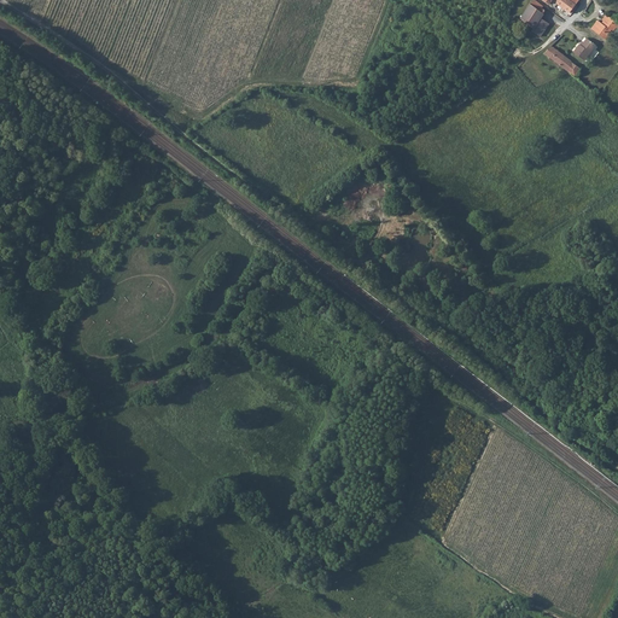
[(546,29),(537,23),(541,18),(543,13),(542,13),(544,11),(542,9),(543,6),(534,0),(532,0),(520,19),(534,28),(531,31),(541,36),(546,29)]
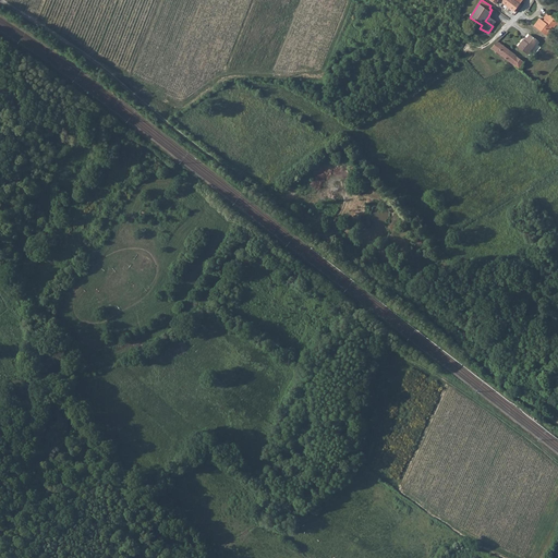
[(488,0),(495,5),(498,0),(516,13),(521,7),(519,4),(520,3),(514,0),(488,0)]
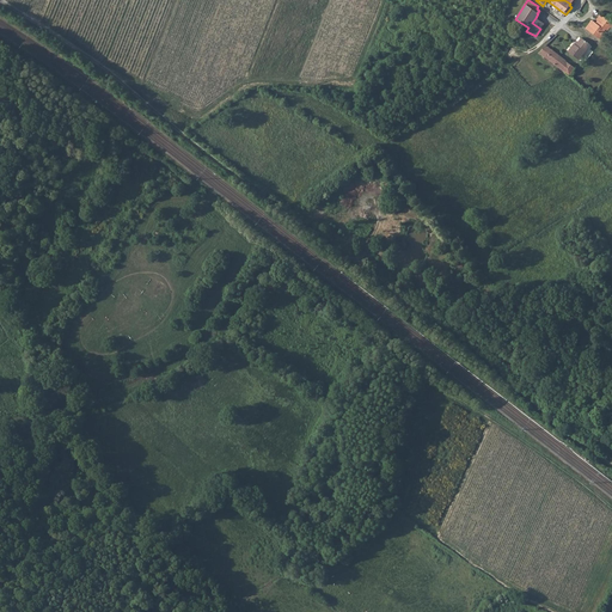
[(592,20),(586,29),(601,41),(605,36),(603,34),(605,30),(606,31),(610,28),(611,28),(611,25),(611,23),(600,14),(597,19),(600,22),(598,24),(592,20)]
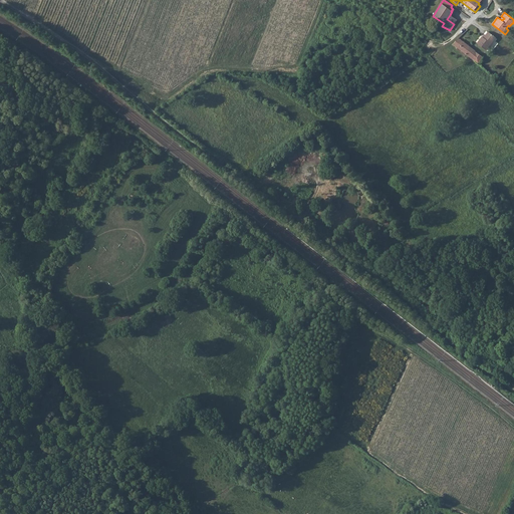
[(450,15),(447,19),(454,24),(457,20),(450,15)]
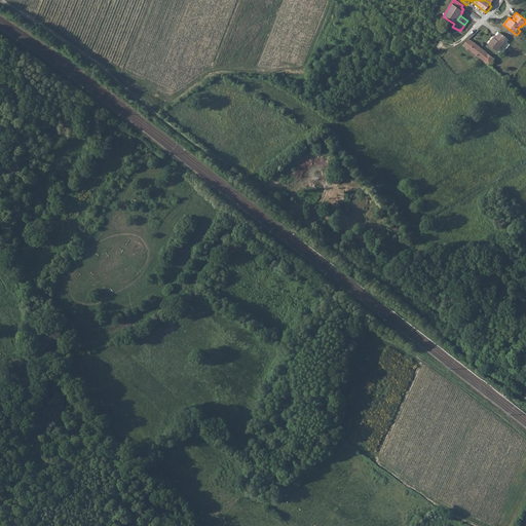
[(488,43),(498,51),(508,38),(500,32),(495,38),(494,37),(488,43)]
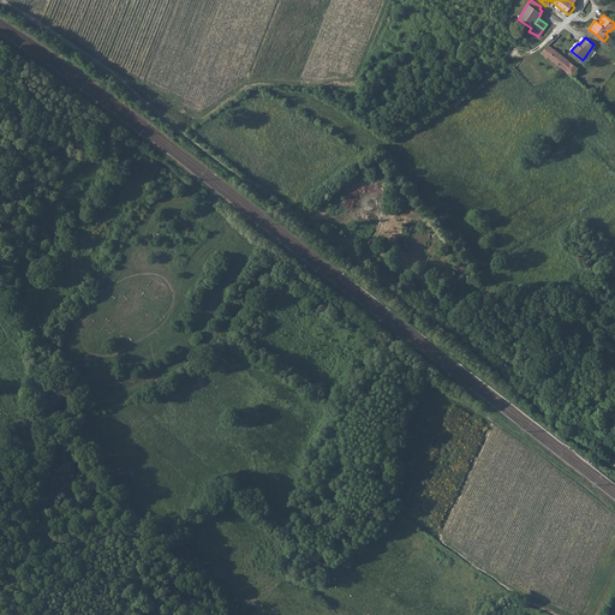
[(548,45),(542,53),(572,76),(578,69),(569,61),(568,60),(548,45)]
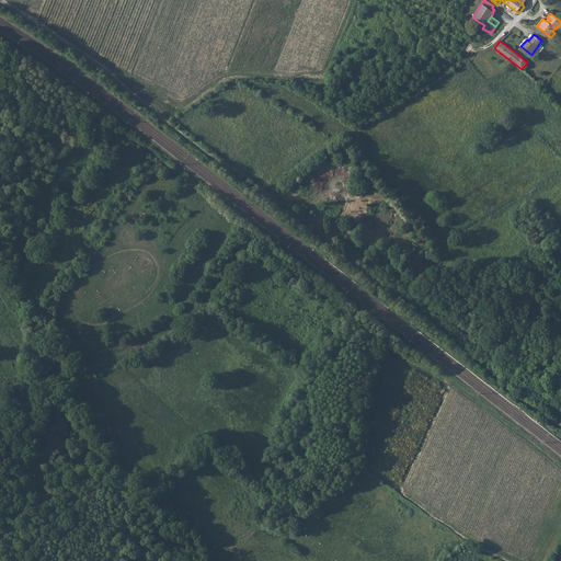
All buildings are outlined.
